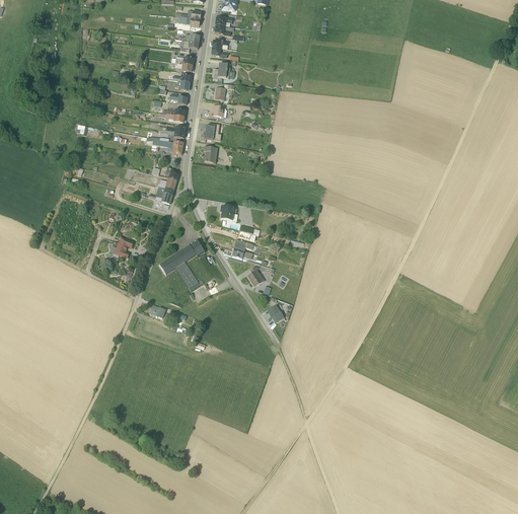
[(223,0),(222,6),(236,8),(237,0),(225,0),(223,0)]
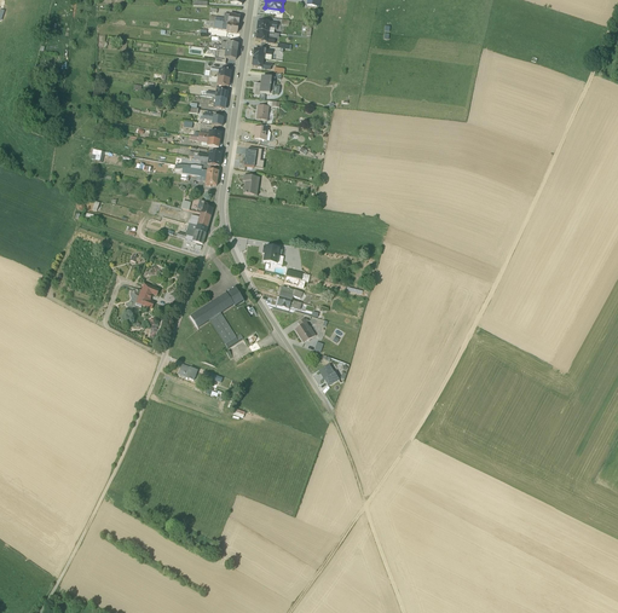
[(240,21),(241,12),(236,11),(236,10),(230,9),(230,10),(225,9),(225,12),(217,11),(217,12),(211,11),(209,16),(215,16),(240,21)]
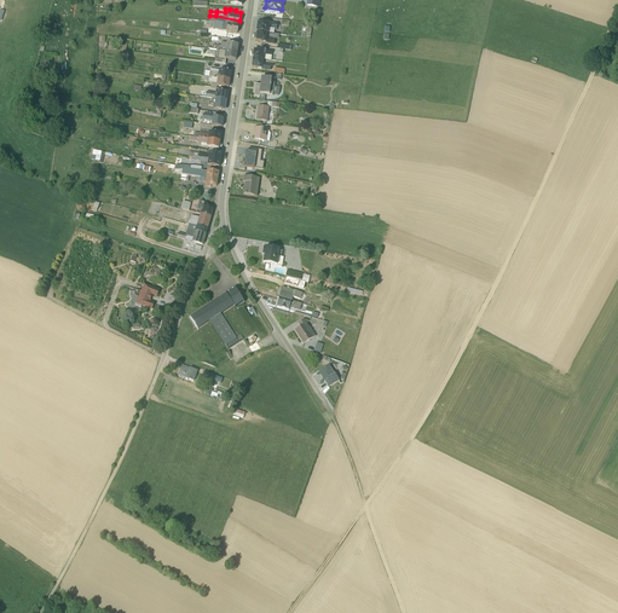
[(227,27),(237,29),(240,21),(215,16),(214,23),(227,25),(227,27)]
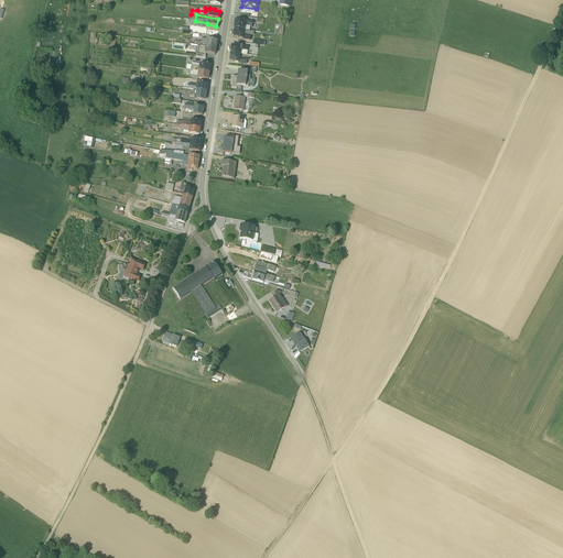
[(236,15),(235,24),(250,25),(251,23),(252,23),(253,17),(240,14),(240,17),(236,15)]
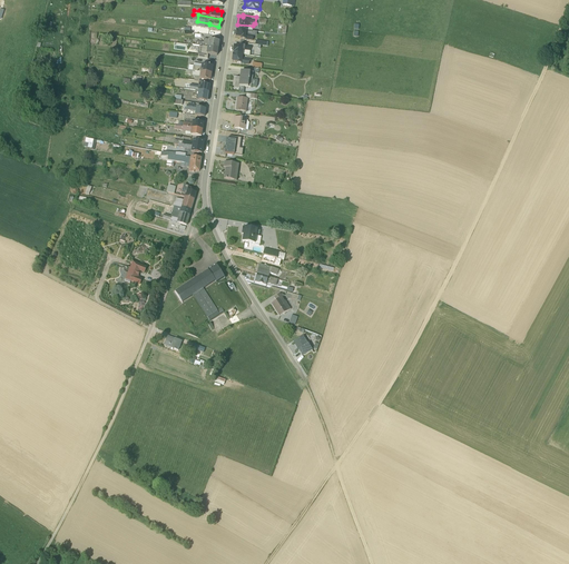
[(255,27),(237,25),(236,31),(241,32),(241,33),(254,36),(255,27)]
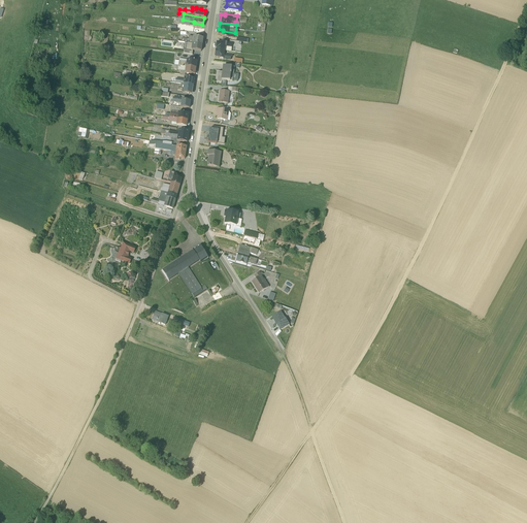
[(183,34),(182,37),(202,40),(203,34),(190,32),(189,34),(183,34)]
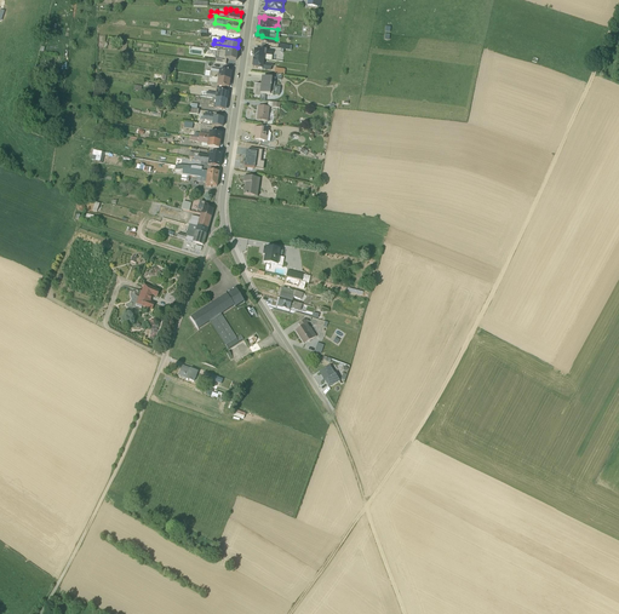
[(256,45),(254,53),(265,55),(265,53),(273,55),(273,50),(274,50),(274,45),(262,44),(262,45),(256,45)]
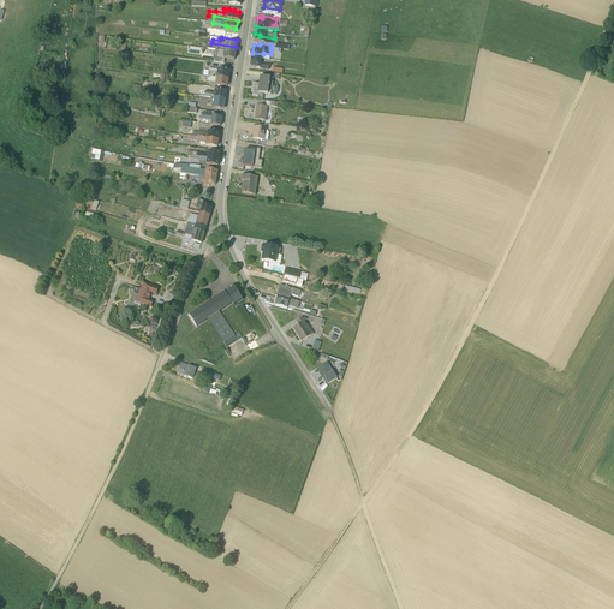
[(216,45),(214,57),(225,58),(226,53),(236,54),(236,47),(216,45)]
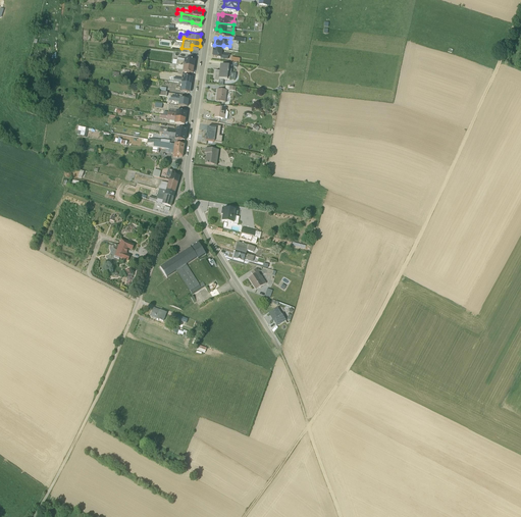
[(223,46),(214,45),(213,51),(218,52),(218,53),(221,54),(228,55),(229,52),(230,52),(230,50),(222,49),(223,46)]
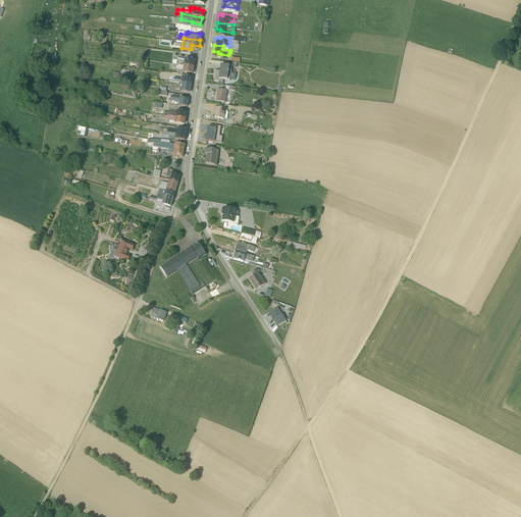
[(177,56),(177,60),(195,63),(196,56),(186,54),(185,57),(177,56)]
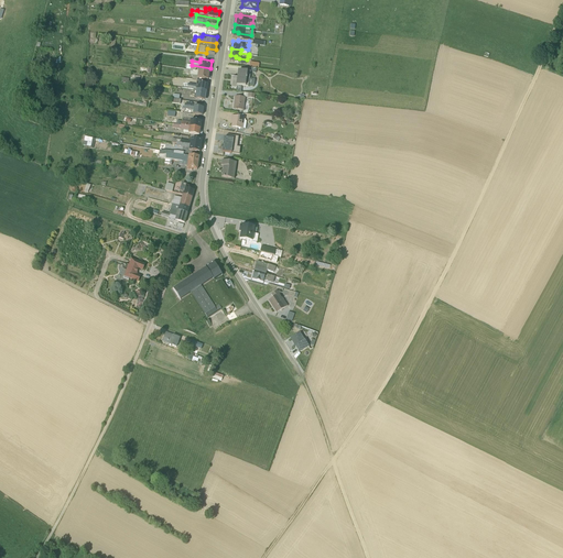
[(198,74),(209,75),(210,68),(185,64),(184,68),(194,70),(193,75),(198,76),(198,74)]
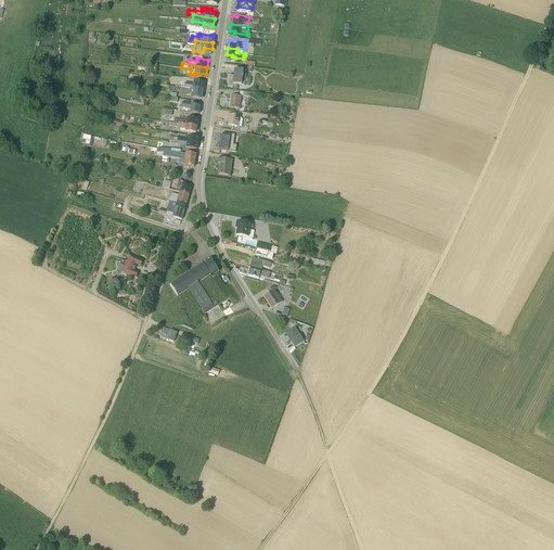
[(230,71),(229,81),(234,82),(233,86),(239,86),(239,80),(243,80),(245,80),(245,73),(246,73),(247,66),(246,66),(235,65),(234,72),(233,72),(230,71)]
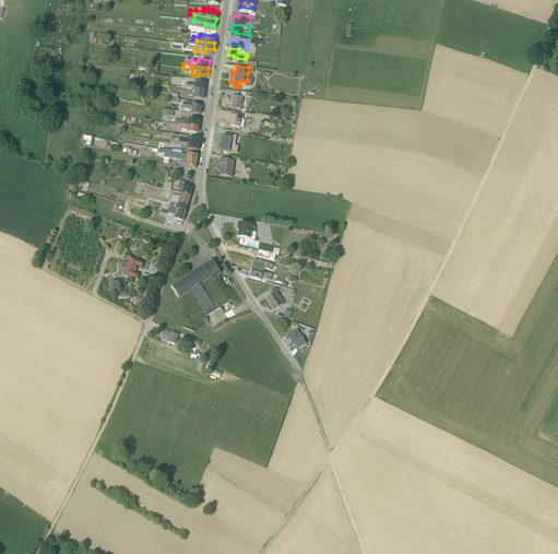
[(205,86),(206,79),(196,77),(196,79),(181,78),(180,82),(205,86)]
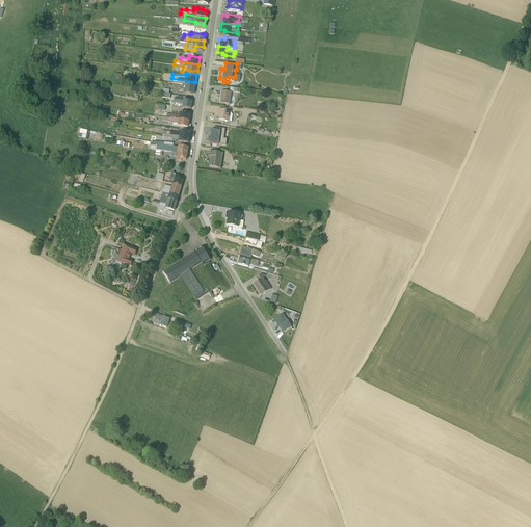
[(195,82),(183,80),(182,84),(185,85),(184,88),(194,90),(195,82)]
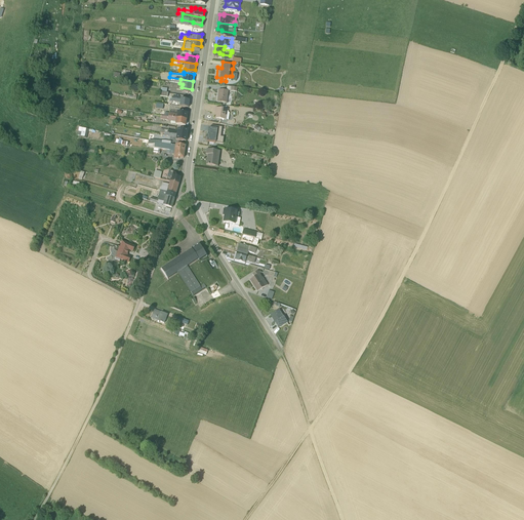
[(219,85),(218,97),(228,98),(229,86),(219,85)]
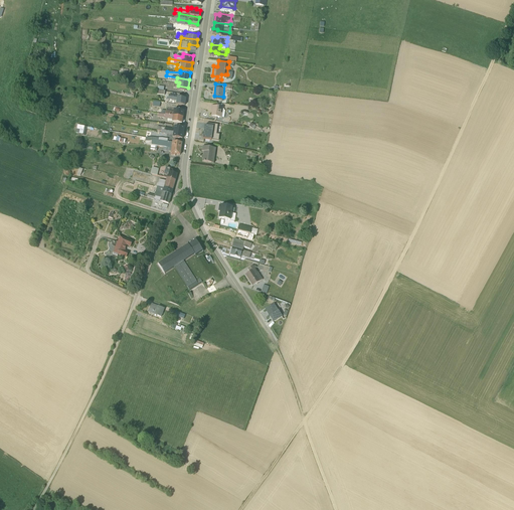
[(169,91),(169,94),(168,94),(168,95),(177,97),(176,100),(186,102),(187,94),(183,94),(183,92),(169,91)]
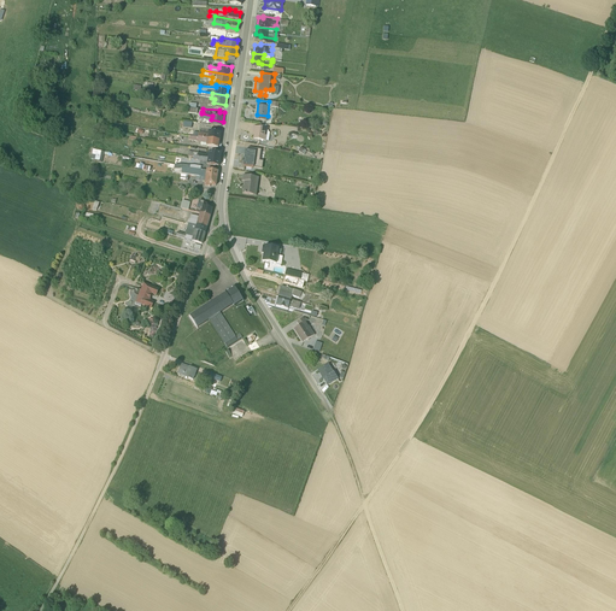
[(262,122),(254,122),(254,127),(256,127),(254,136),(269,139),(270,130),(269,130),(269,128),(268,128),(269,123),(268,123),(268,121),(262,119),(262,122)]
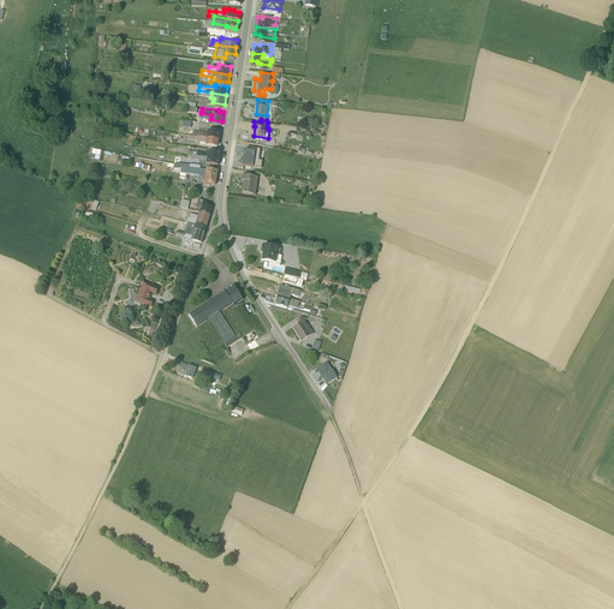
[(192,131),(220,135),(221,127),(200,124),(198,127),(194,126),(192,131)]
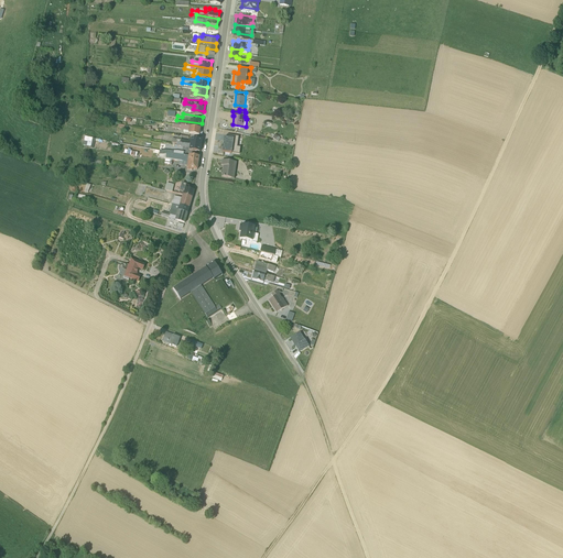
[(188,129),(201,131),(202,123),(176,120),(174,119),(173,123),(184,126),(184,128),(188,129)]
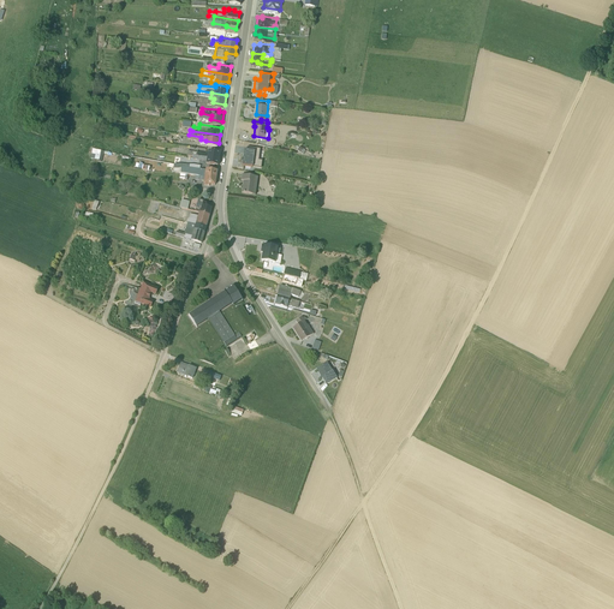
[(102,145),(93,143),(91,153),(100,155),(102,156),(106,145),(102,144),(102,145)]
